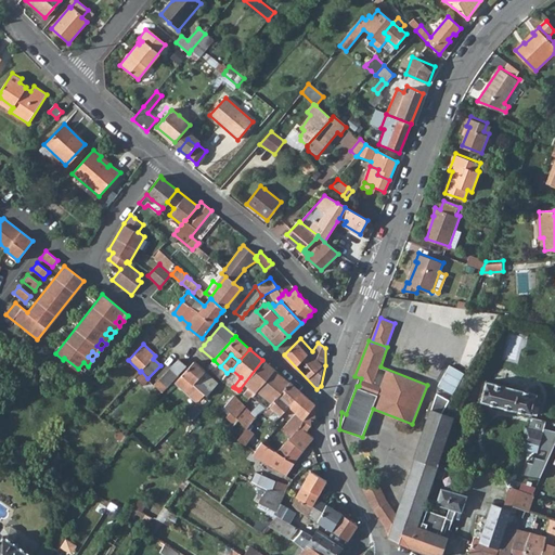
[(169,369),(158,381),(166,387),(185,365),(178,359),(169,369)]
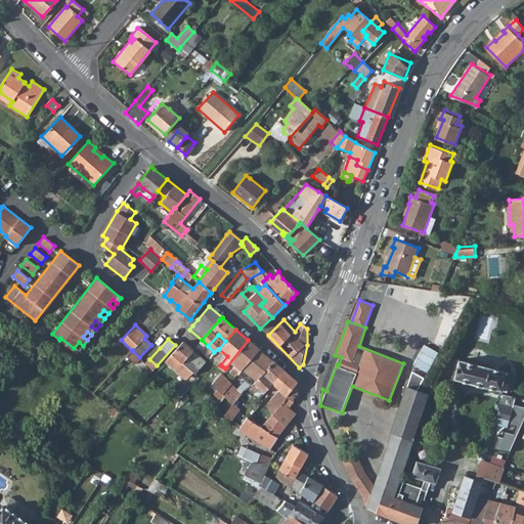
[(226,367),(225,368),(234,377),(238,374),(259,349),(248,340),(226,367)]
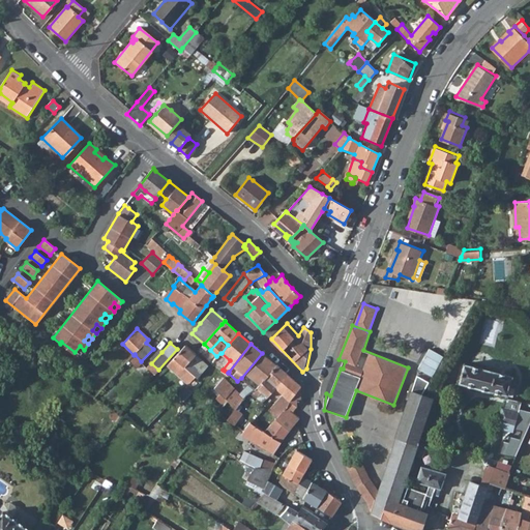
[(80,346),(75,352),(80,355),(84,350),(80,346)]
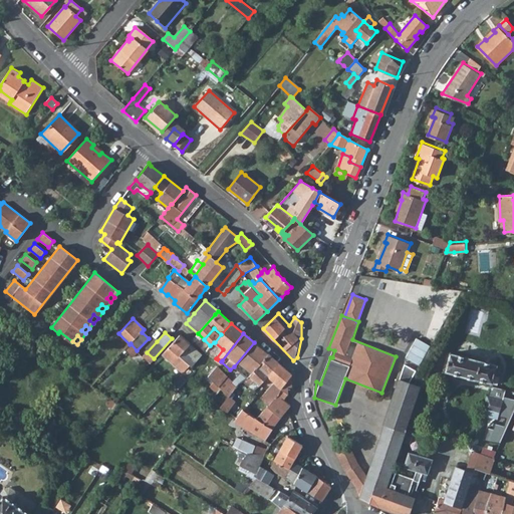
[(175,340),(169,347),(170,348),(178,355),(179,356),(189,343),(179,335),(175,340)]
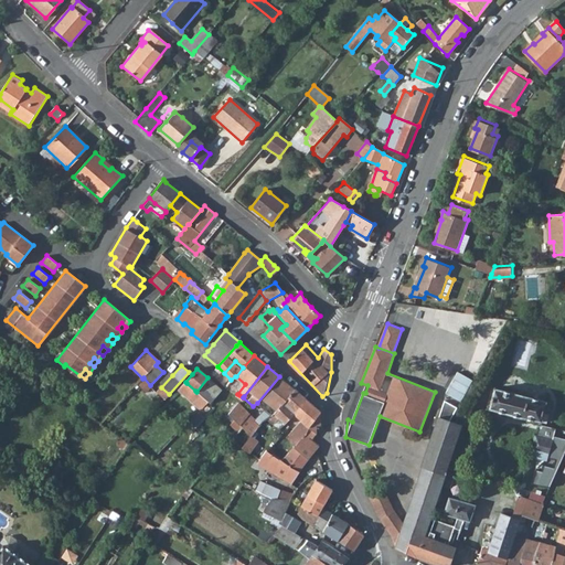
[(457,371),(447,393),(464,400),(473,377),(457,371)]
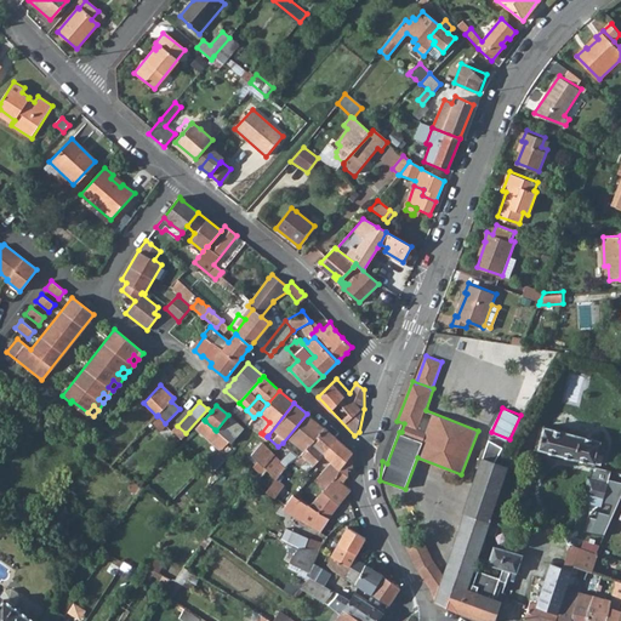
[(307,414),(283,443),(300,456),(312,440),(324,427),(307,414)]
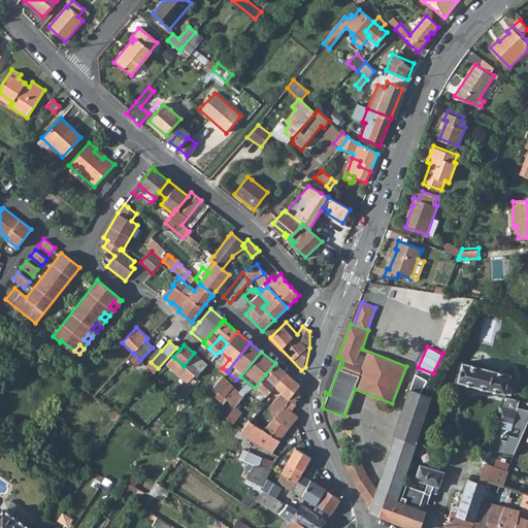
[(133,354),(128,360),(136,368),(142,362),(140,360),(134,353),(133,354)]
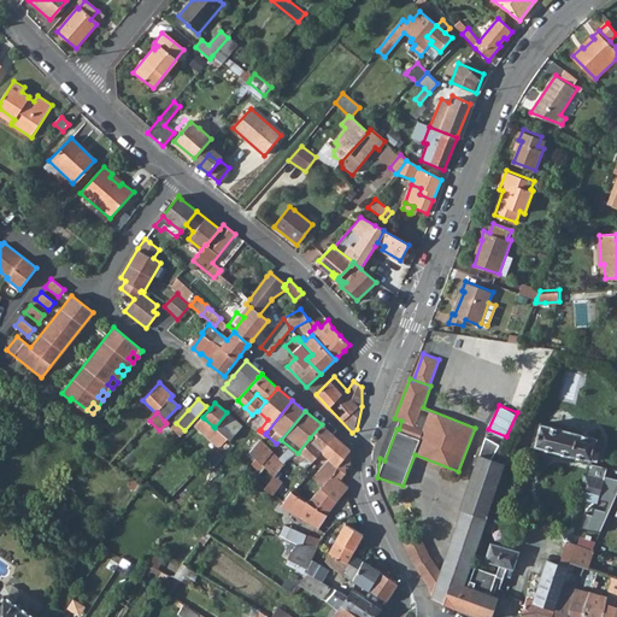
[(227,412),(215,428),(227,439),(229,441),(239,429),(242,425),(227,412)]
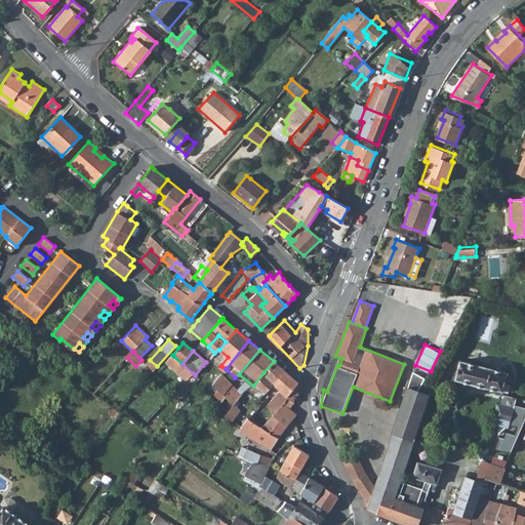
[(182,363),(173,356),(169,361),(177,368),(182,363)]
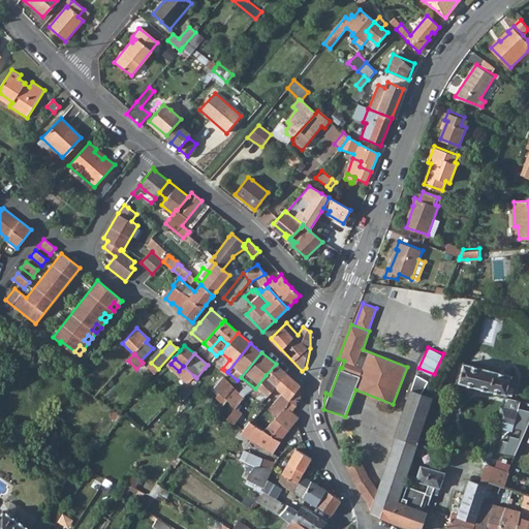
[(338,359),(325,393),(330,395),(340,368),(342,368),(344,361),(338,359)]
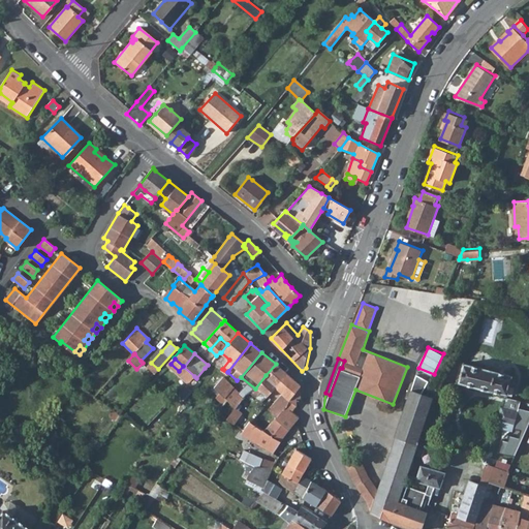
[(152,372),(153,373),(158,369),(151,363),(147,367),(149,369),(152,372)]
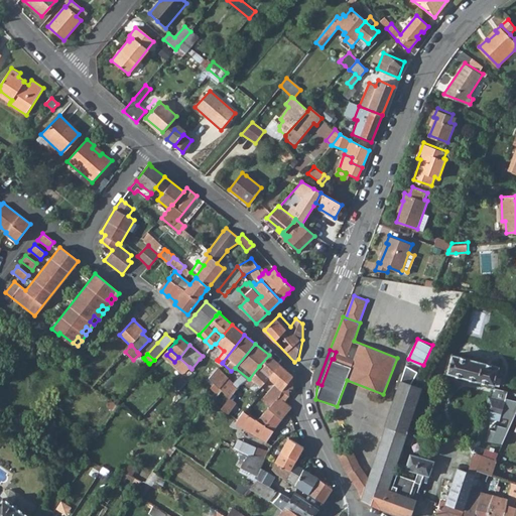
[(453,354),(447,372),(461,376),(493,385),(495,385),(498,376),(503,377),(506,368),(453,354)]
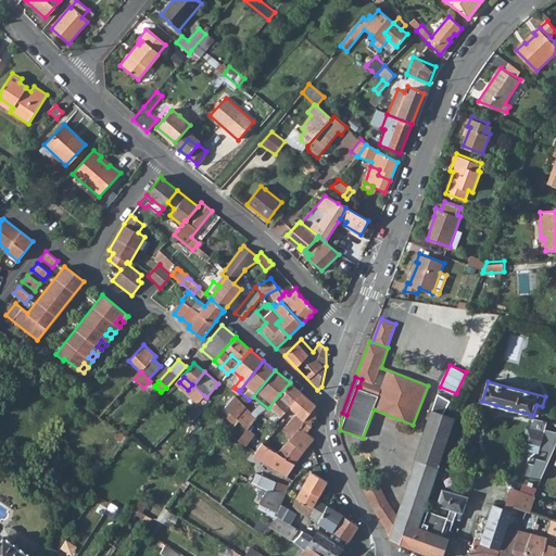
[(263,412),(262,412),(268,417),(274,412),(280,417),(289,407),(291,409),(303,394),(290,382),(279,394),(268,408),(263,412)]
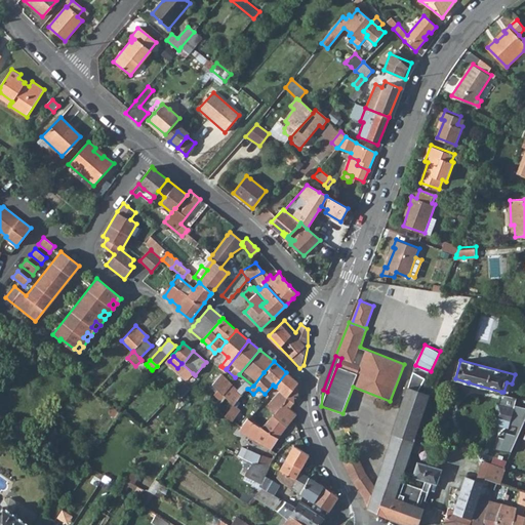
[(203,365),(195,375),(200,379),(208,369),(203,365)]
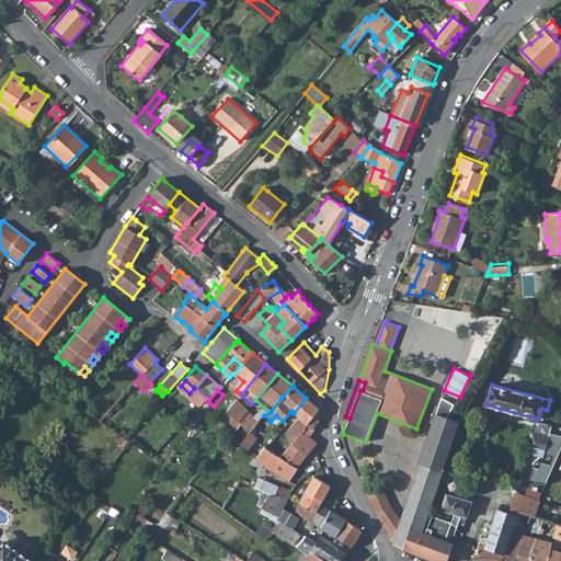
[(442,397),(436,413),(437,414),(448,419),(454,408),(455,404),(442,397)]
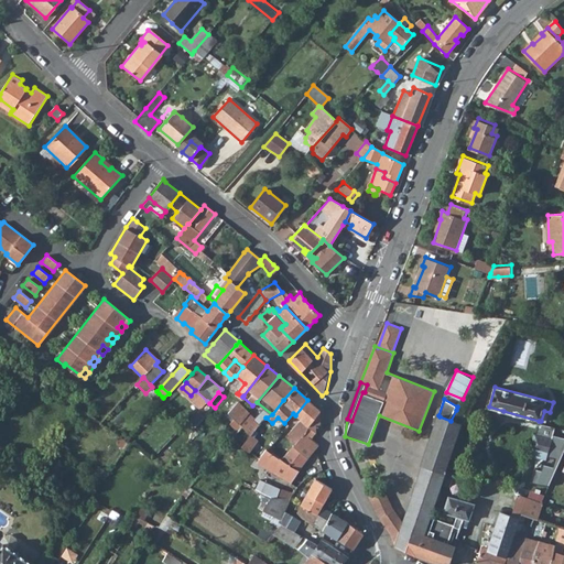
[(307,400),(295,415),(296,416),(301,420),(285,436),(295,444),(303,434),(306,429),(310,424),(314,418),(318,412),(320,412),(320,411),(307,400)]
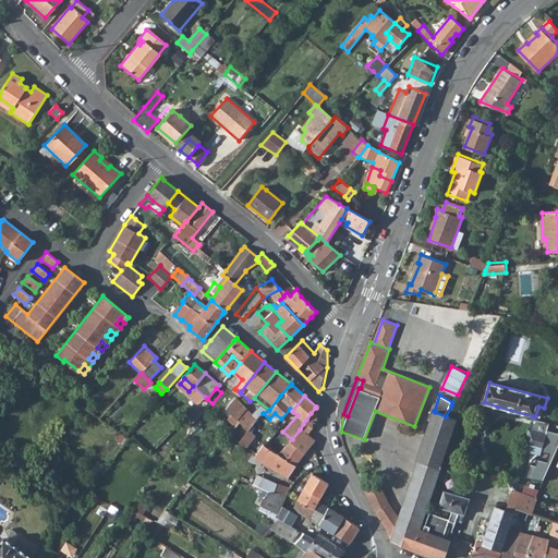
[(235,399),(226,409),(227,410),(239,422),(244,427),(247,431),(250,428),(256,419),(244,408),(235,399)]
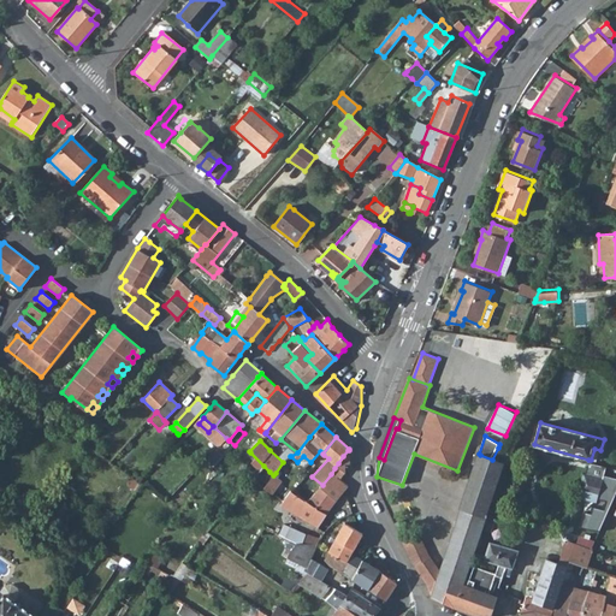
[(421,561),(416,563),(426,584),(432,597),(436,598),(450,605),(455,608),(480,615),(489,615),(495,597),(461,585),(469,562),(472,556),(503,463),(492,460),(480,455),(438,575),(436,582),(421,561)]
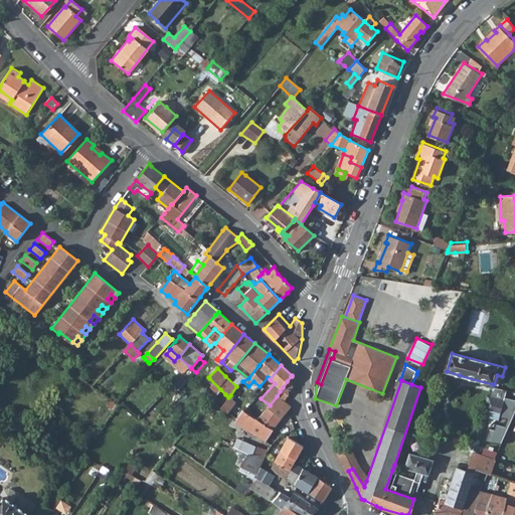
[(280,391),(277,396),(283,401),(284,400),(288,394),(289,393),(288,388),(288,386),(287,381),(283,387),(280,391)]
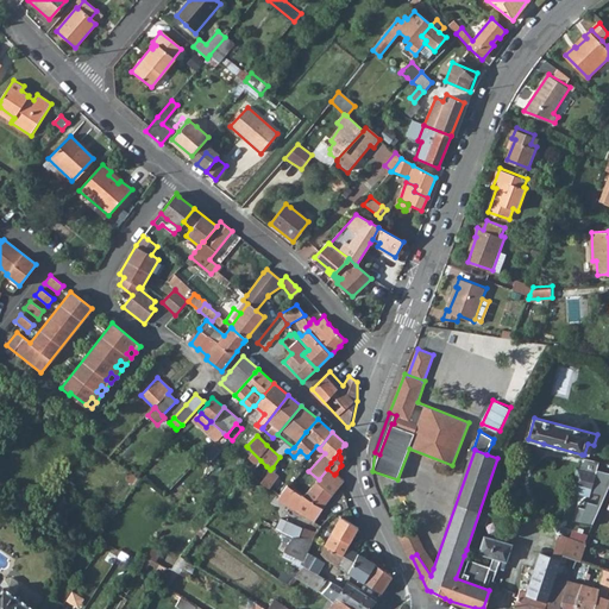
[(608,471),(579,464),(571,490),(572,491),(590,495),(591,490),(608,495),(608,493),(608,471)]
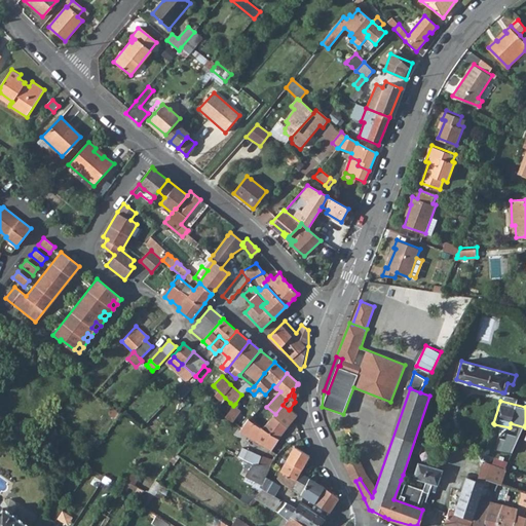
[(233,406),(225,417),(232,422),(240,412),(235,408),(237,406),(235,404),(233,406)]
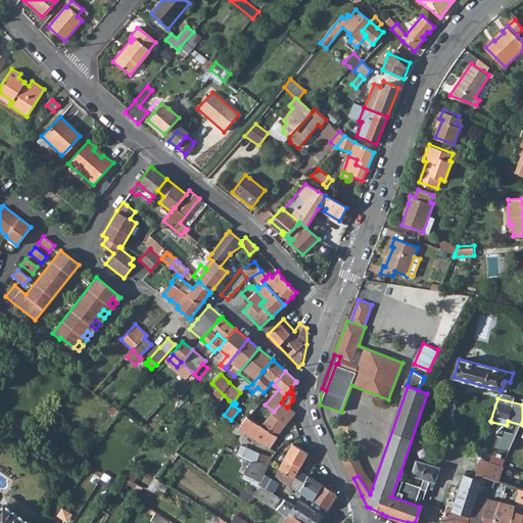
[(251,420),(242,432),(269,448),(285,426),(284,425),(291,416),(294,412),(288,407),(287,408),(281,402),(274,412),(272,414),(271,413),(266,418),(268,419),(260,426),(251,420)]
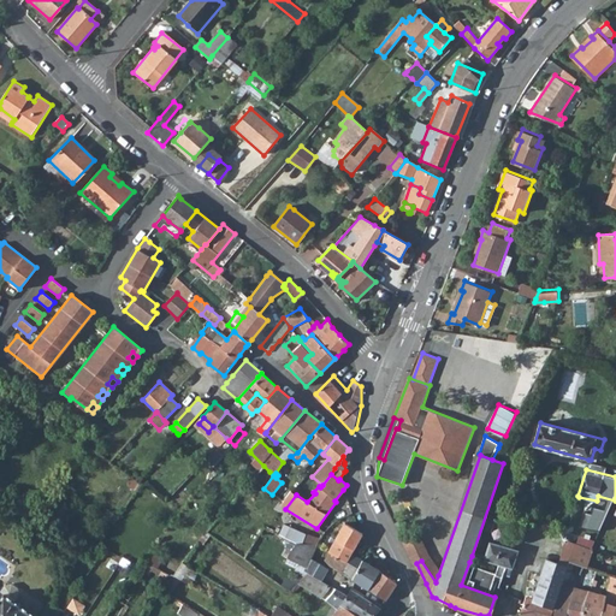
[(295,489),(292,492),(296,495),(307,502),(315,493),(313,492),(303,486),(298,491),(295,489)]
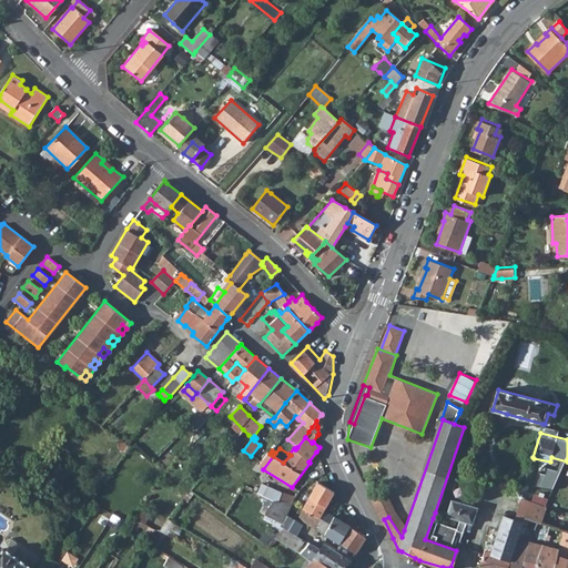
[(256,459),(254,464),(263,469),(273,456),(270,454),(267,452),(261,462),(256,459)]
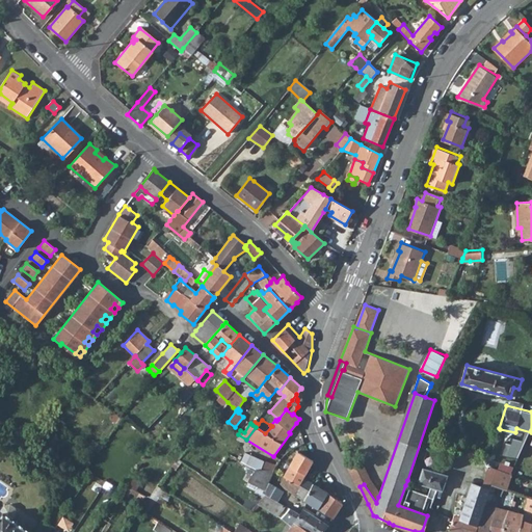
[(27,440),(10,431),(6,439),(22,448),(27,440)]
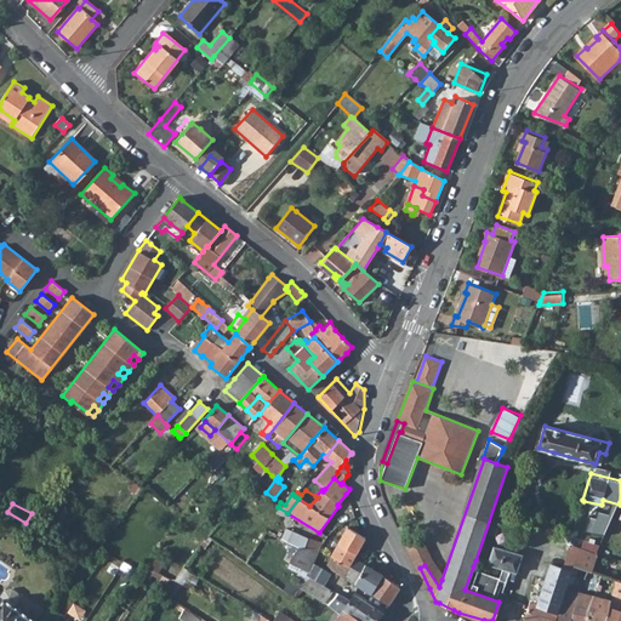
[(108,516),(104,522),(115,528),(119,523),(108,516)]
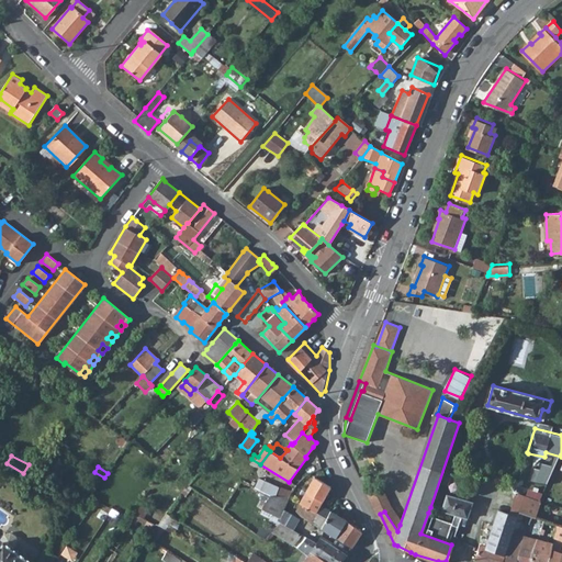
[(43,473),(35,468),(33,472),(41,476),(43,473)]
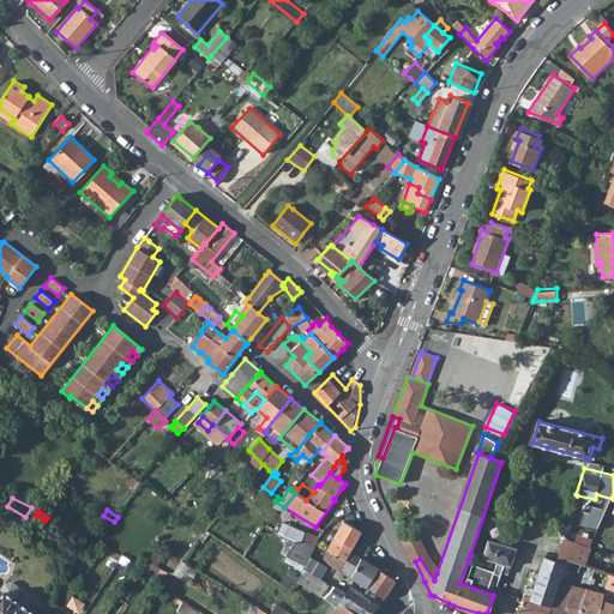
[(337,534),(329,551),(324,558),(329,564),(351,578),(362,559),(350,552),(361,533),(343,522),(337,534)]
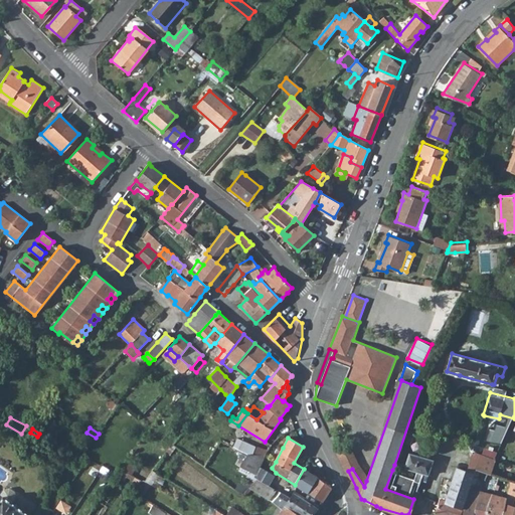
[(242,441),(237,450),(246,455),(251,456),(252,452),(254,447),(242,441)]
